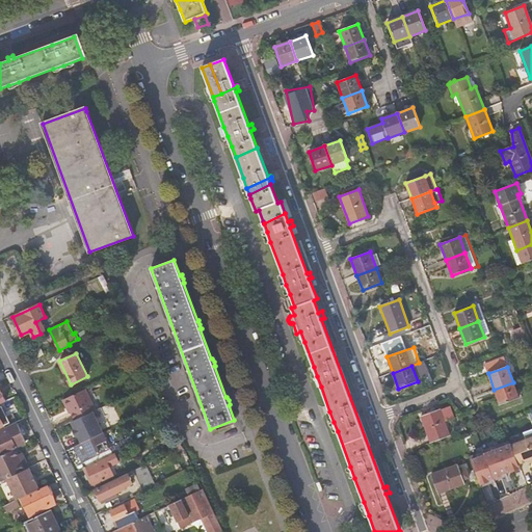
[(513,382),(494,390),(500,405),(519,398),(513,382)]
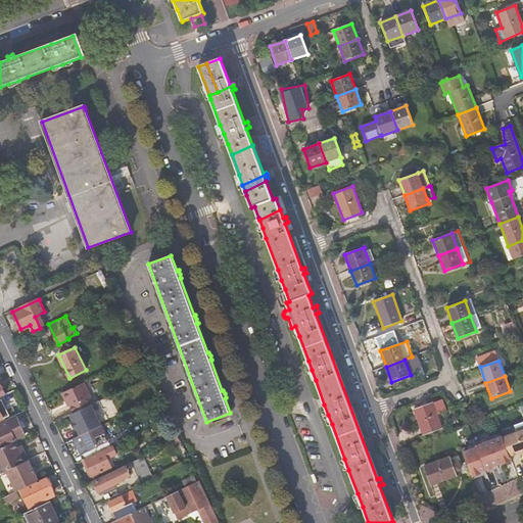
[(94,403),(84,383),(62,393),(66,401),(68,400),(70,406),(75,413),(91,405),(94,403)]
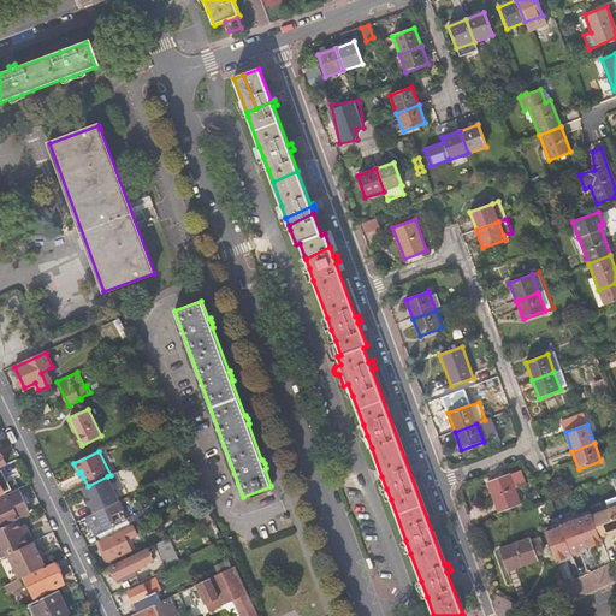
[(509,474),(487,481),(499,514),(521,505),(515,489),(525,485),(520,471),(509,474)]
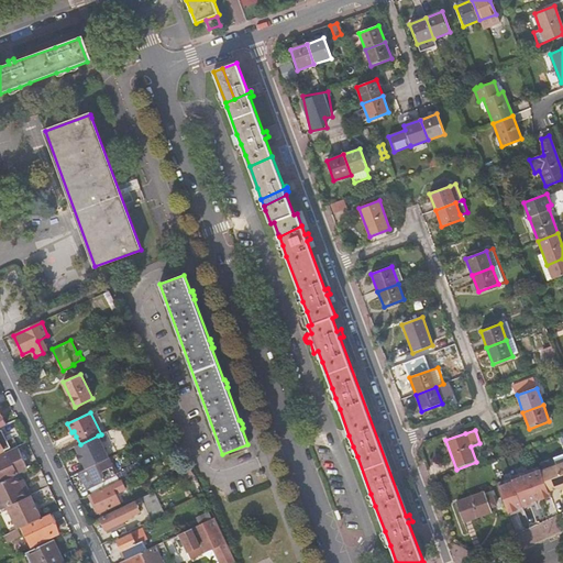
[(80,444),(76,446),(79,454),(77,455),(80,462),(83,461),(86,468),(109,457),(98,435),(80,444)]
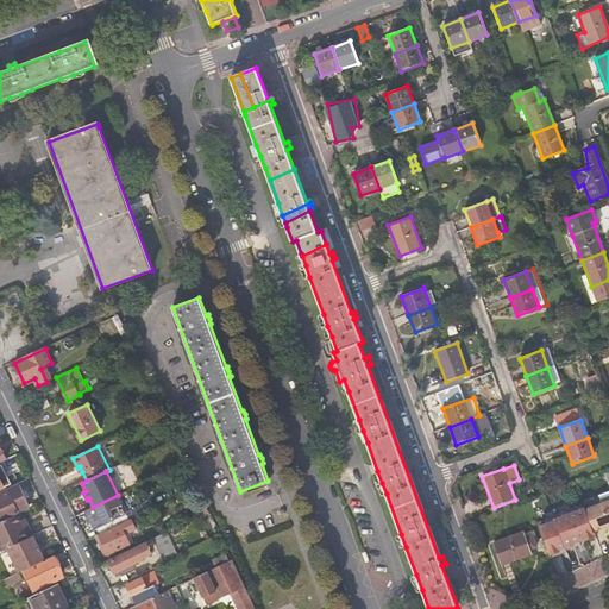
[(0,521),(14,515),(14,513),(30,506),(20,484),(0,493),(0,521)]
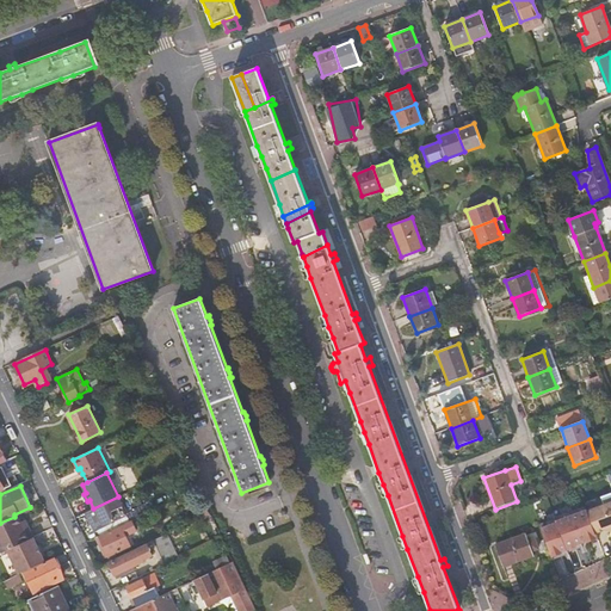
[(93,508),(86,512),(94,530),(112,522),(127,514),(118,497),(93,508)]
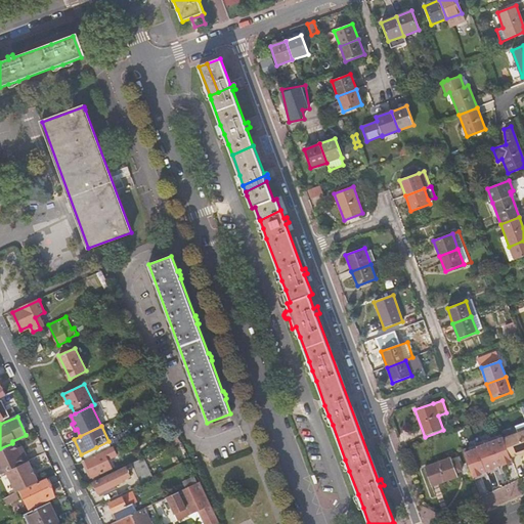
[(523,430),(504,439),(511,457),(520,453),(523,451),(523,430)]
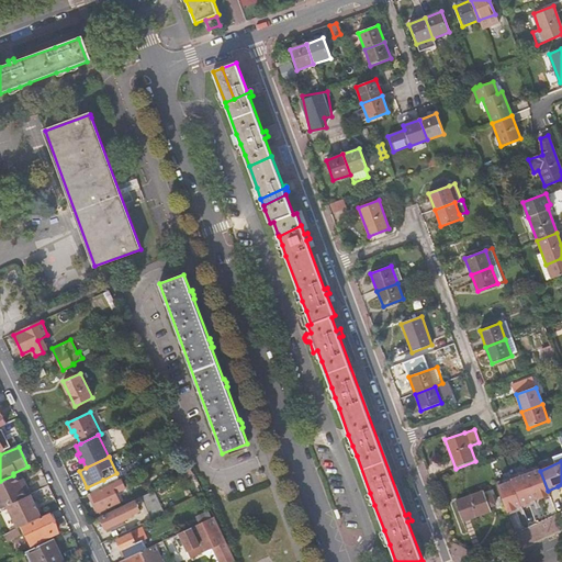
[(520,502),(548,491),(540,471),(513,482),(520,502)]
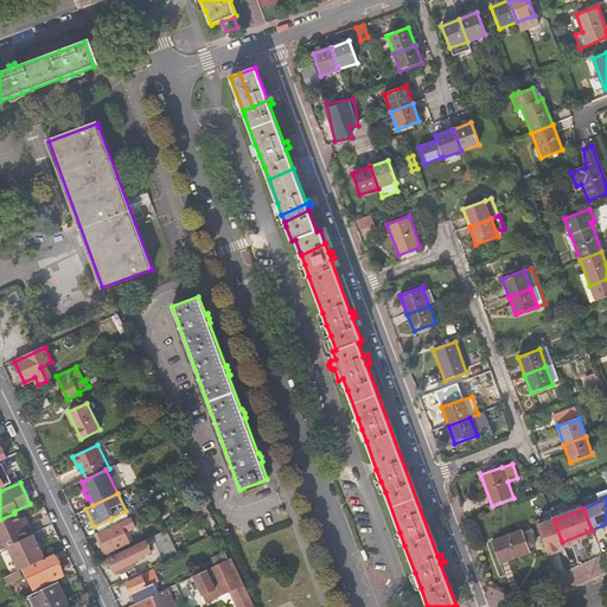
[(0,547),(1,549),(7,545),(33,534),(29,525),(25,526),(21,518),(18,511),(14,513),(0,519),(0,547)]
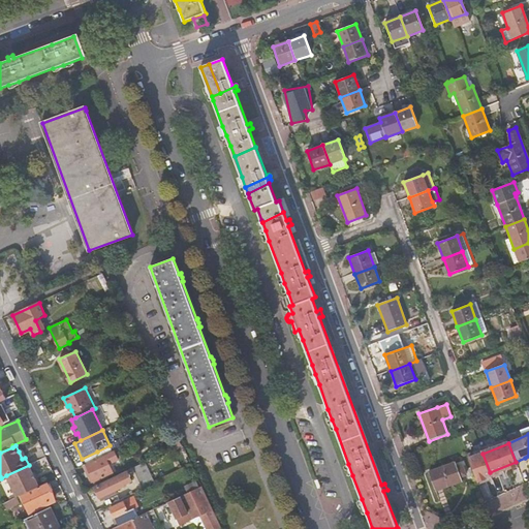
[(104,456),(86,464),(95,481),(113,472),(104,456)]
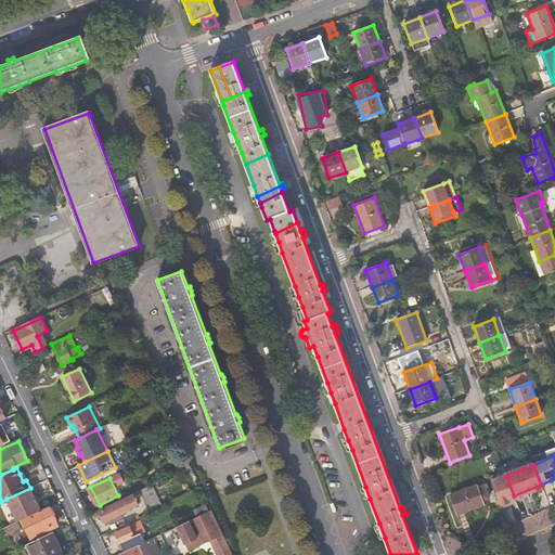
[(163,506),(152,485),(140,490),(150,513),(163,506)]
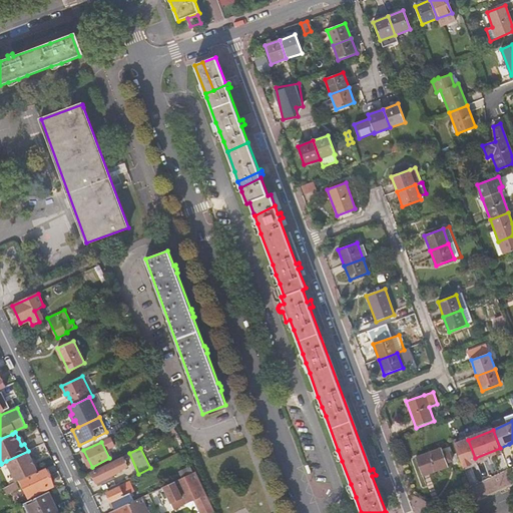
[(442,448),(416,458),(422,476),(448,466),(447,462),(452,461),(448,450),(443,452),(442,448)]
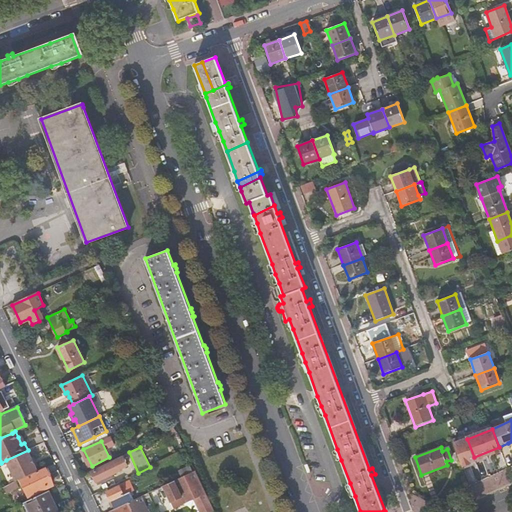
[(16,481),(18,480),(20,479),(37,471),(28,450),(6,460),(16,481)]
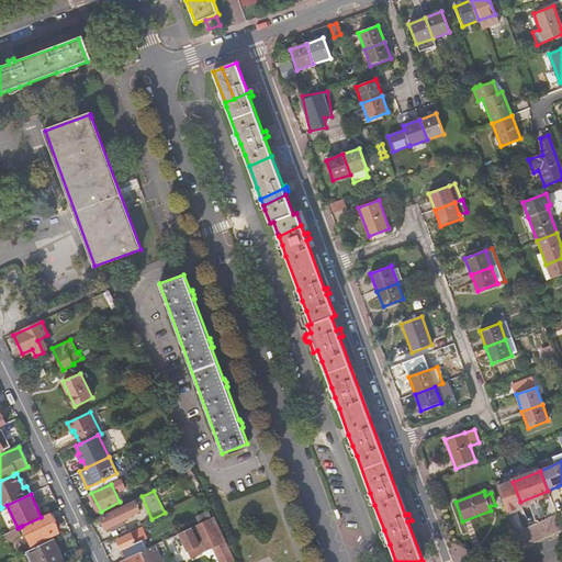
[(134,502),(126,505),(132,516),(138,513),(134,502)]
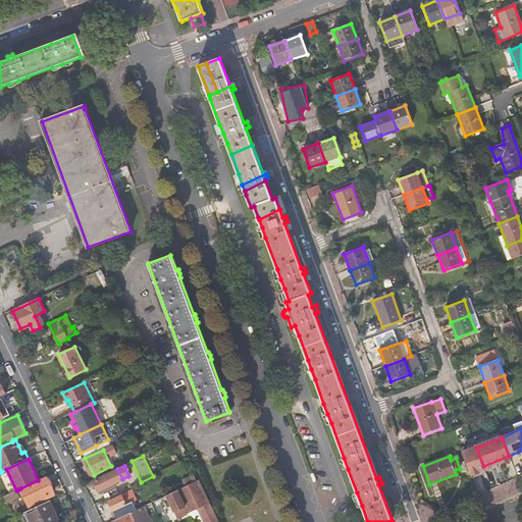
[(122,479),(117,469),(94,481),(100,493),(117,485),(116,481),(122,479)]
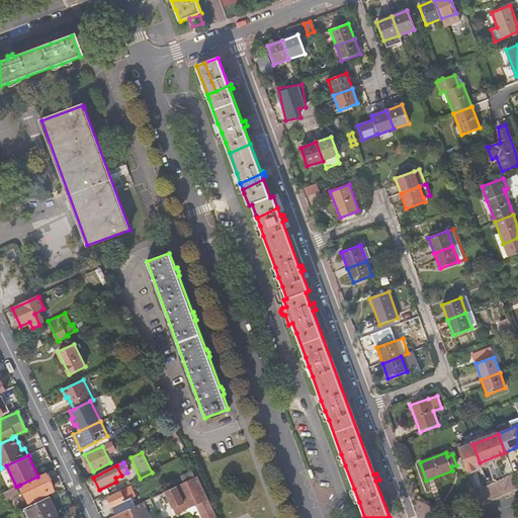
[(37,477),(20,485),(28,501),(54,489),(46,472),(37,477)]
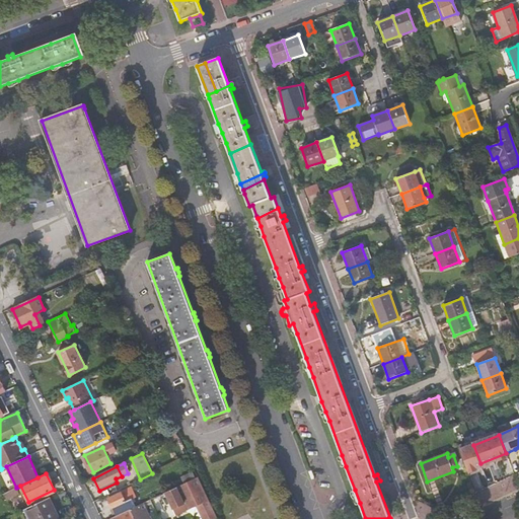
[(208,498),(198,476),(165,493),(174,513),(196,503),(207,498),(208,498)]
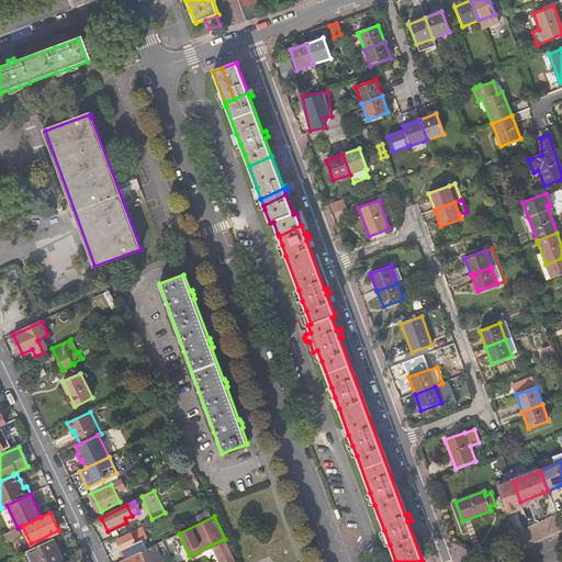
[(18,528),(11,531),(14,538),(23,534),(20,527),(18,528)]
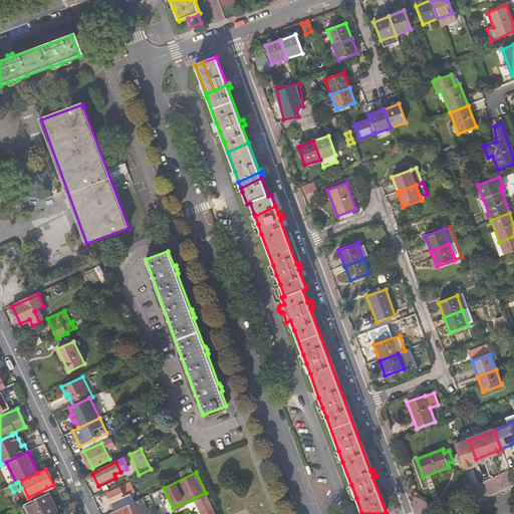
[(352,499),(356,498),(351,485),(347,486),(352,499)]
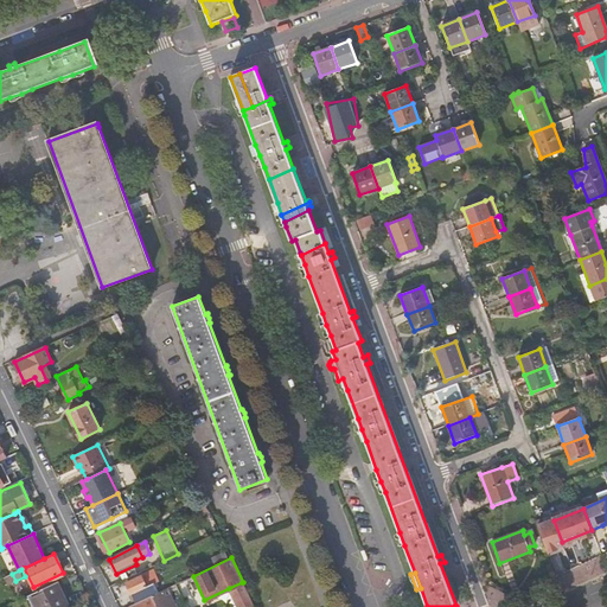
[(136,602),(152,595),(142,575),(127,583),(136,602)]
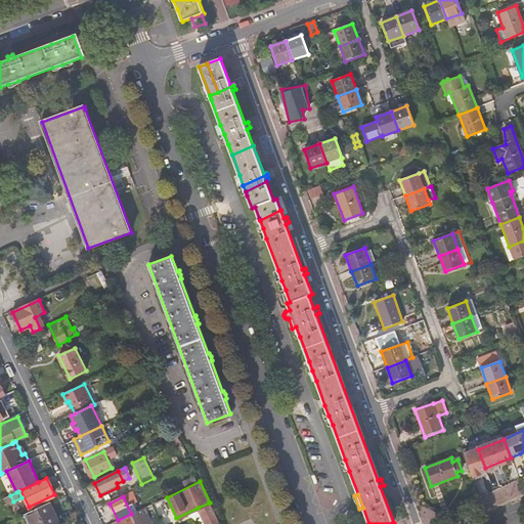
[(22,515),(26,523),(57,523),(59,523),(49,503),(22,515)]
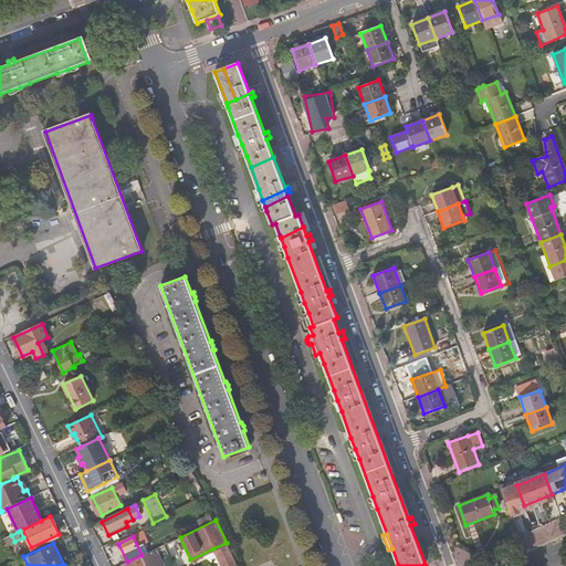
[(233,565),(237,565),(227,543),(226,543),(213,548),(190,559),(192,562),(215,552),(221,565),(233,565)]
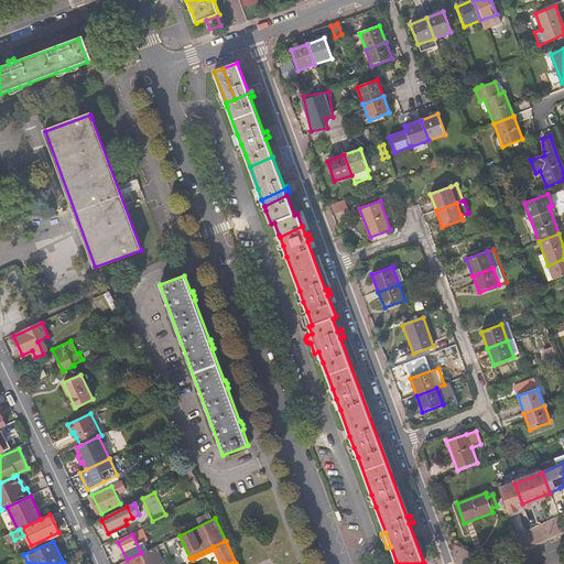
[(127,560),(118,563),(160,563),(156,555),(159,554),(155,546),(141,553),(127,560)]
